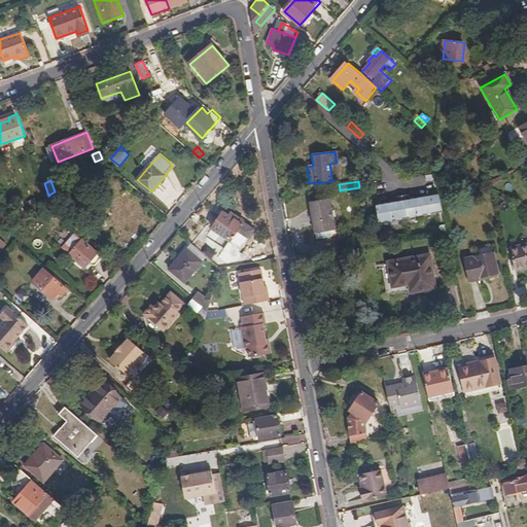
[(49,195),(48,196),(50,201),(54,202),(67,192),(63,185),(55,191),(49,195)]
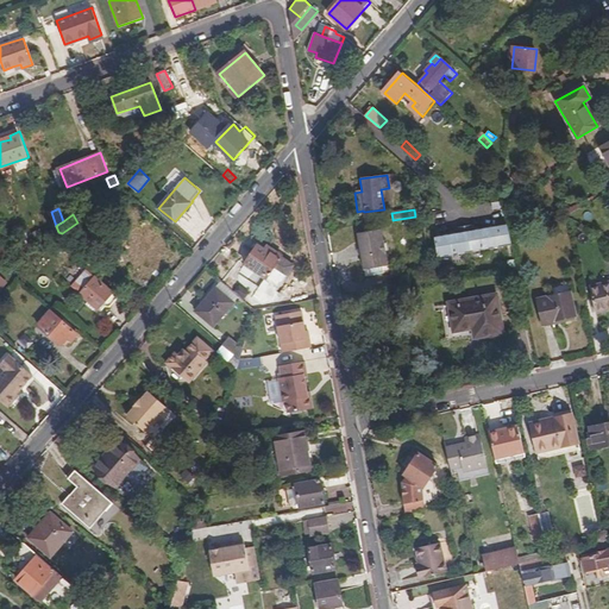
[(163,236),(148,221),(124,249),(140,263),(163,236)]
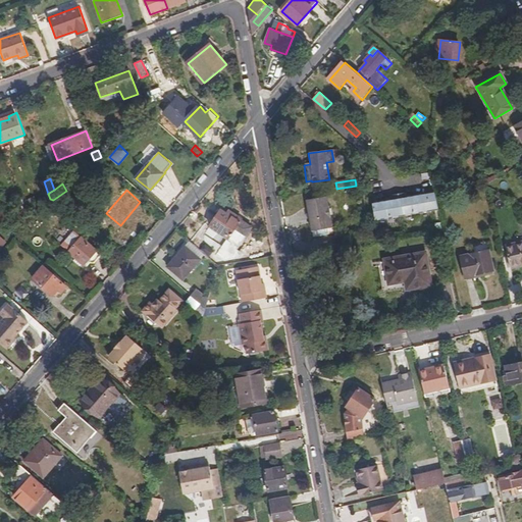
[(376,221),(438,211),(434,192),(407,197),(406,193),(390,195),(390,199),(373,202),(376,221)]
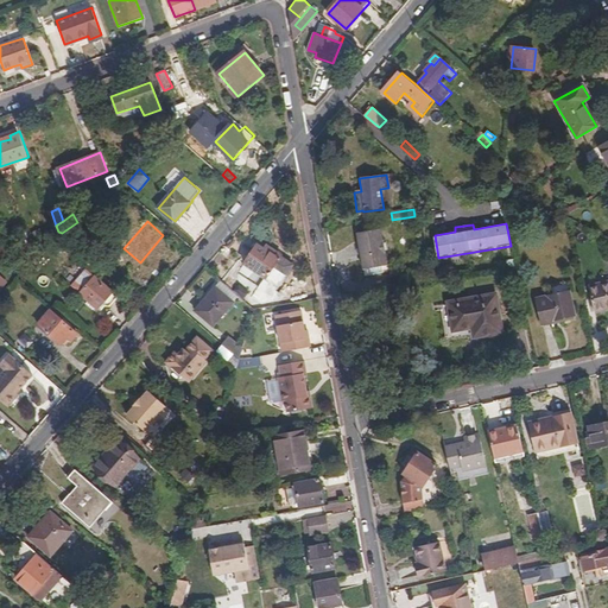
[(35,239),(44,233),(40,227),(31,233),(35,239)]
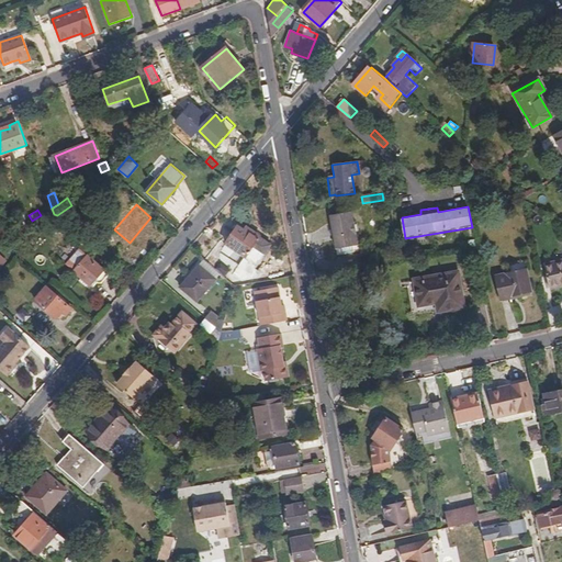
[(358,237),(353,211),(330,214),(336,240),(341,239),(343,246),(353,245),(352,238),(358,237)]
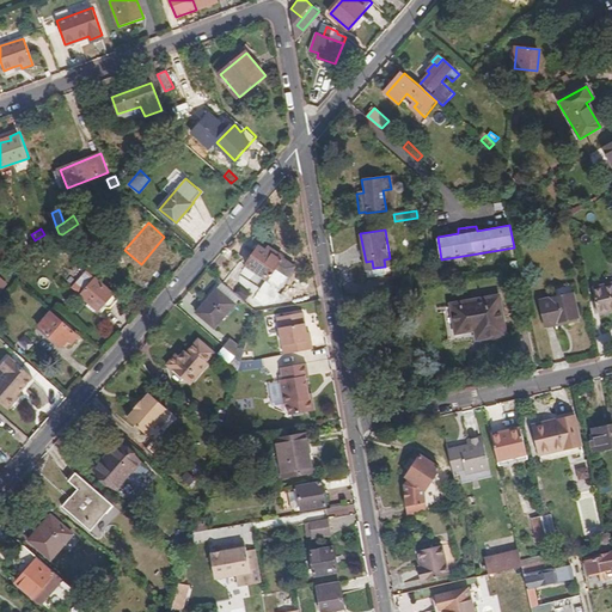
[(271,254),(268,252),(261,246),(249,267),(271,280),(265,291),(281,300),(285,294),(282,292),(299,264),(274,250),(271,254)]
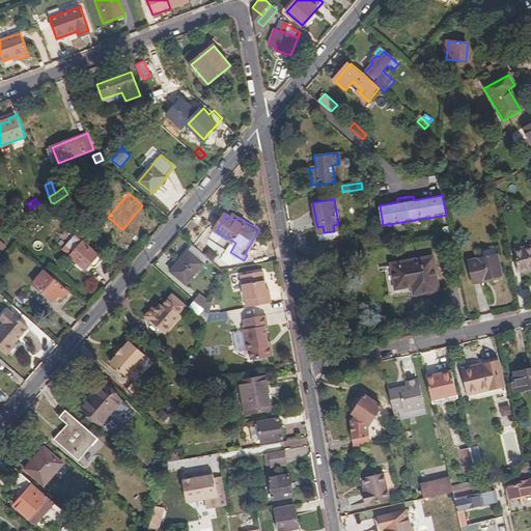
[(0,230),(3,228),(10,223),(4,216),(0,218),(0,230)]
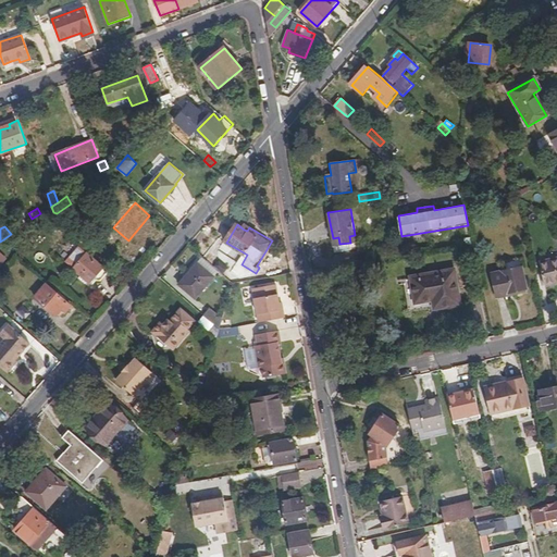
[(193,245),(199,250),(202,246),(196,240),(193,245)]
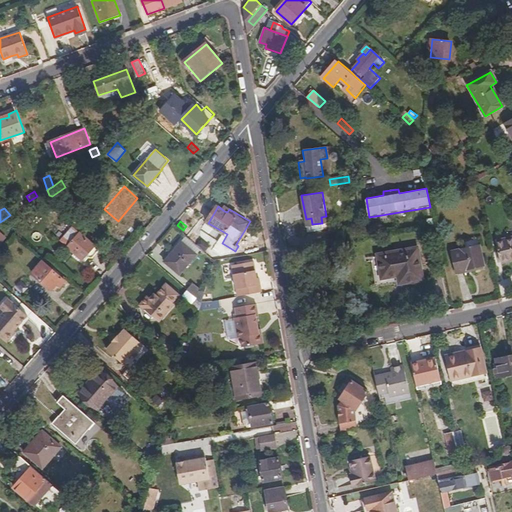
[(73,225),(60,240),(68,247),(83,260),(95,245),(81,233),(73,225)]
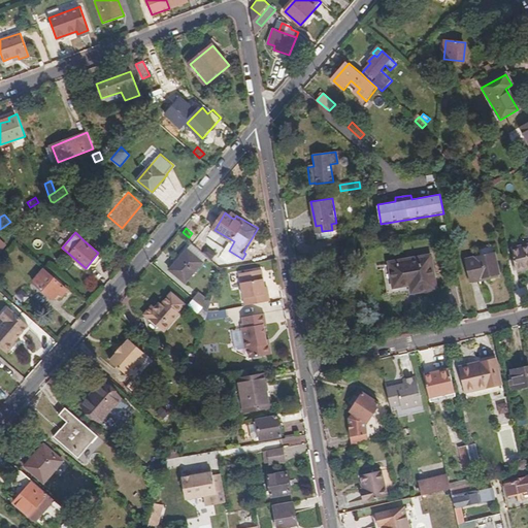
[(203,253),(193,243),(171,269),(187,283),(209,257),(203,253)]
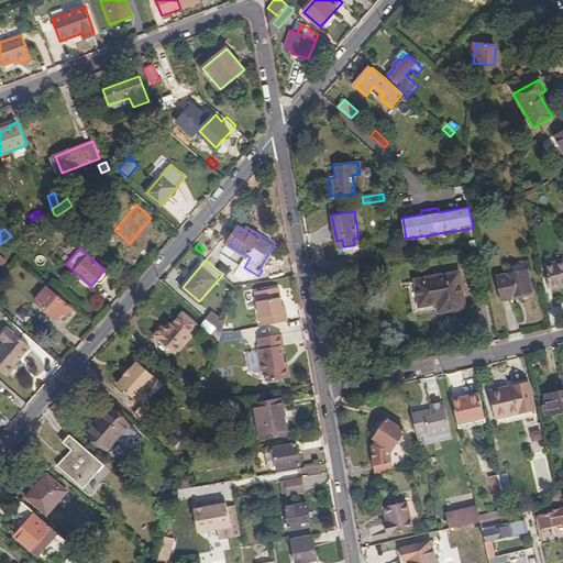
[(551,289),(562,286),(562,261),(545,265),(551,289)]
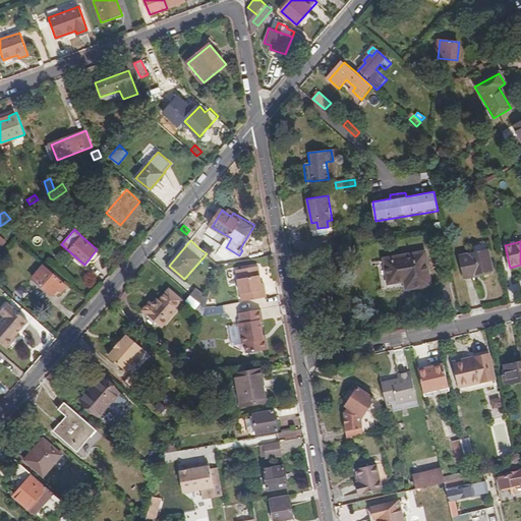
[(207,253),(210,256),(214,250),(206,243),(200,249),(207,253)]
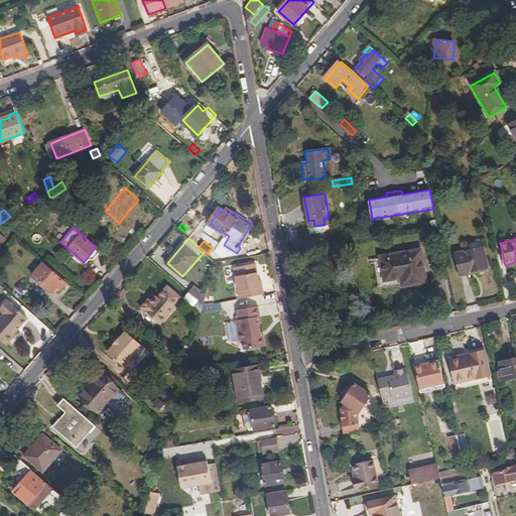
[(488,267),(483,248),(456,254),(461,275),(469,274),(469,272),(488,267)]
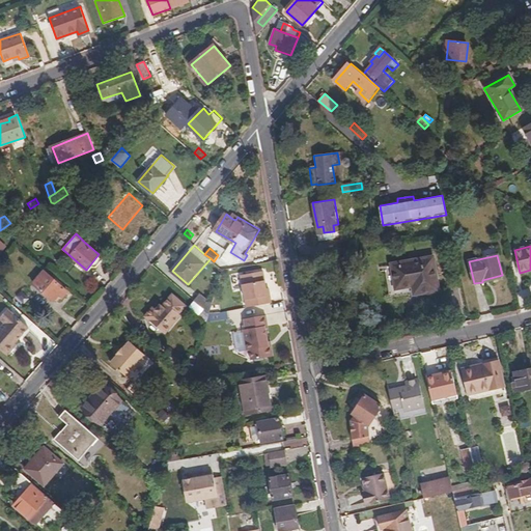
[(437,290),(431,258),(392,264),(396,288),(419,284),(421,294),(437,290)]
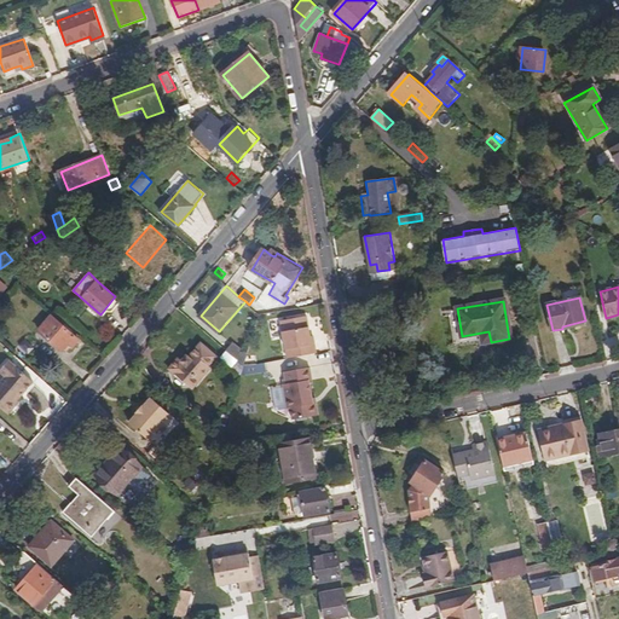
[(288,357),(317,351),(314,342),(312,342),(311,335),(307,314),(281,319),(288,357)]
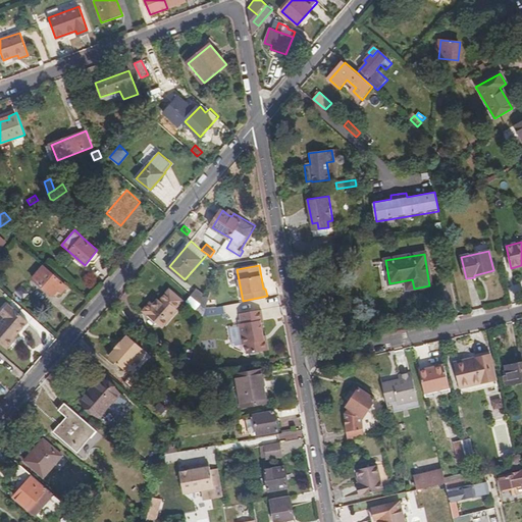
[(52,274),(45,267),(34,280),(54,297),(60,290),(63,293),(67,288),(54,275),(56,274),(54,272),(52,274)]
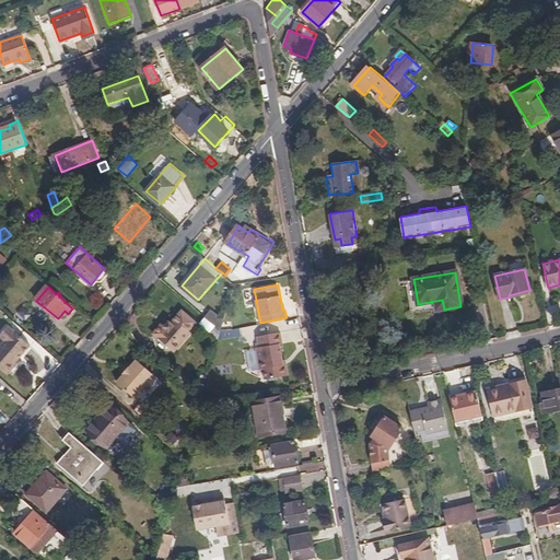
[(163,322),(154,331),(176,351),(193,331),(190,329),(197,322),(183,308),(173,322),(172,321),(167,325),(163,322)]
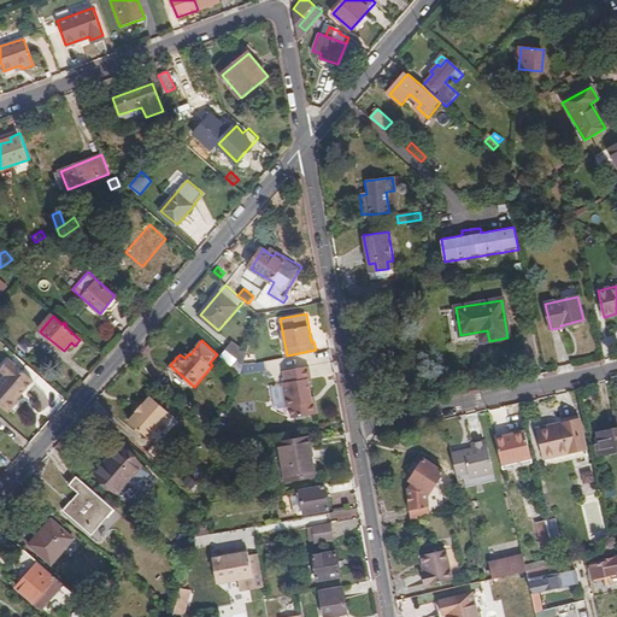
[(233,340),(225,347),(228,348),(245,363),(247,353),(233,340)]
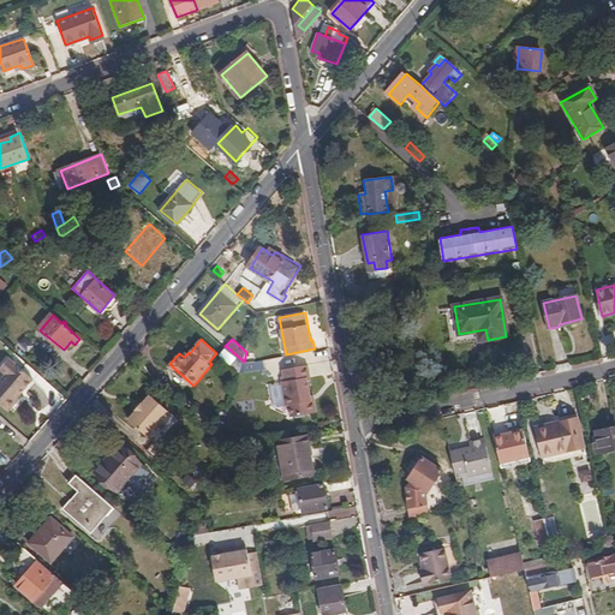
[(240,371),(244,362),(227,347),(220,357),(240,374),(240,371)]
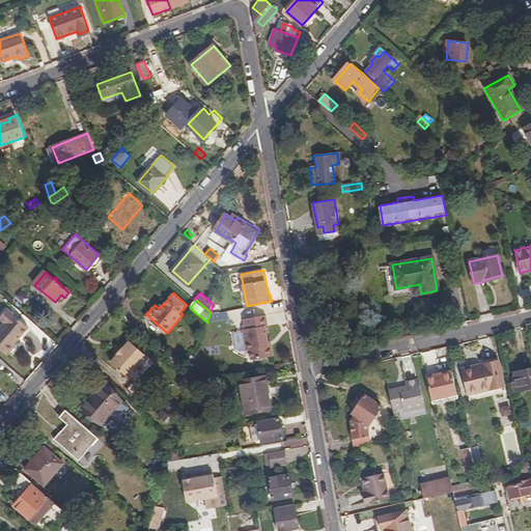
[(19,335),(21,337),(28,328),(7,309),(0,316),(0,318),(4,324),(0,329),(0,348),(7,355),(16,345),(15,343),(18,340),(17,338),(19,335)]
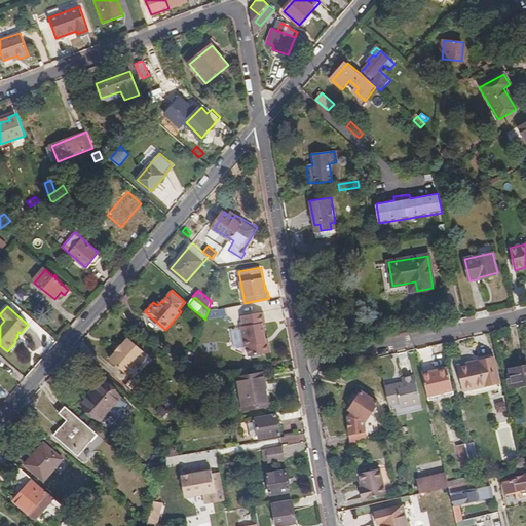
[(209,309),(205,317),(227,313),(225,306),(218,308),(209,309)]
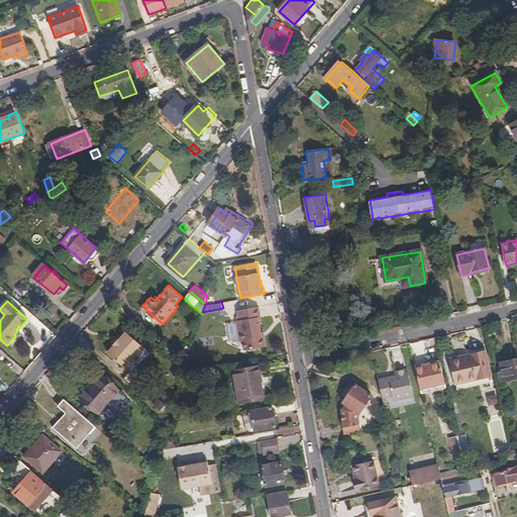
[(267,345),(265,335),(263,336),(262,331),(259,317),(261,316),(259,306),(238,310),(239,319),(237,320),(241,339),(243,339),(245,349),(267,345)]
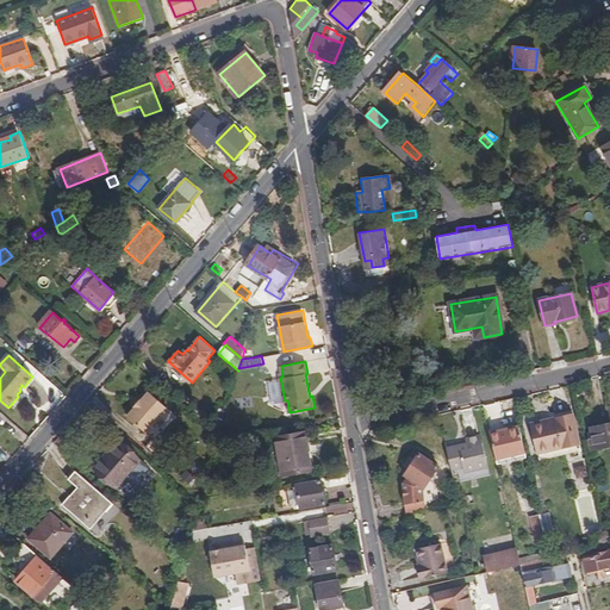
[(32,377),(24,387),(25,388),(35,378),(32,377)]
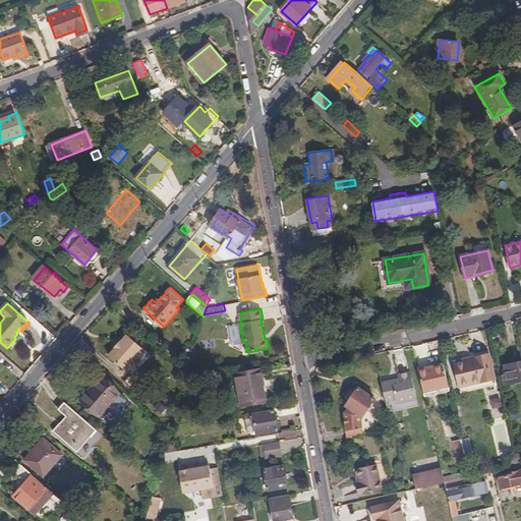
[(339,329),(347,331),(349,324),(340,322),(339,329)]
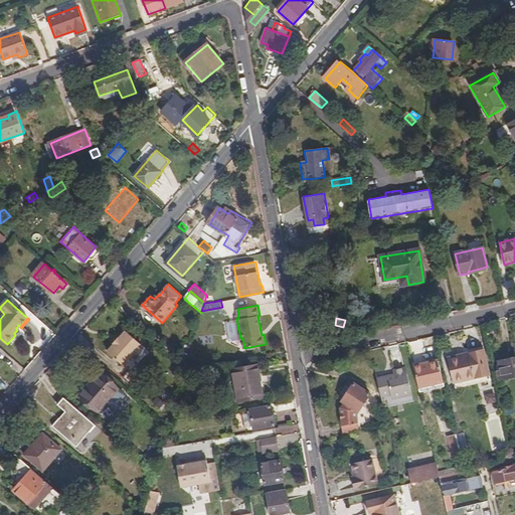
[(124,365),(142,345),(127,332),(120,339),(119,338),(114,344),(115,345),(109,352),(124,365)]
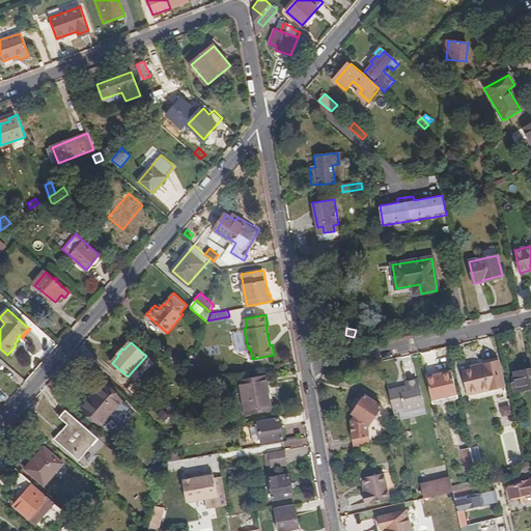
[(185,378),(191,383),(198,357),(191,355),(188,366),(187,366),(185,378)]
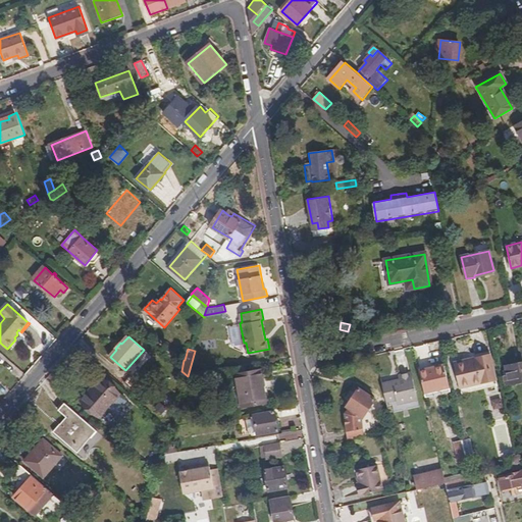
[(457,368),(461,387),(494,380),(488,355),(475,358),(476,363),(457,368)]
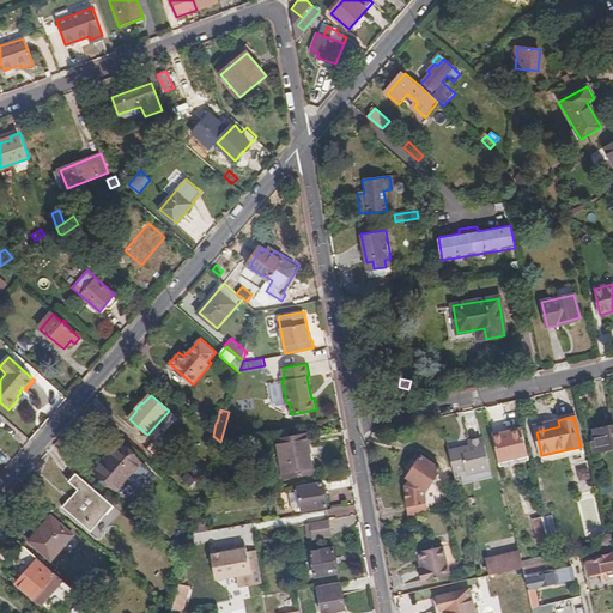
[(612,448),(612,426),(592,432),(596,453),(612,448)]
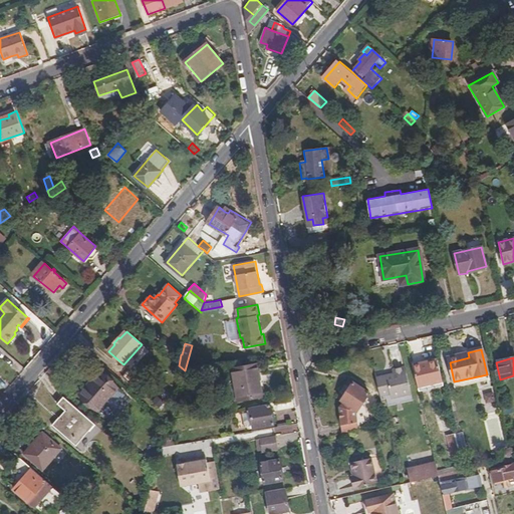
[(439,361),(415,366),(419,387),(444,380),(439,361)]
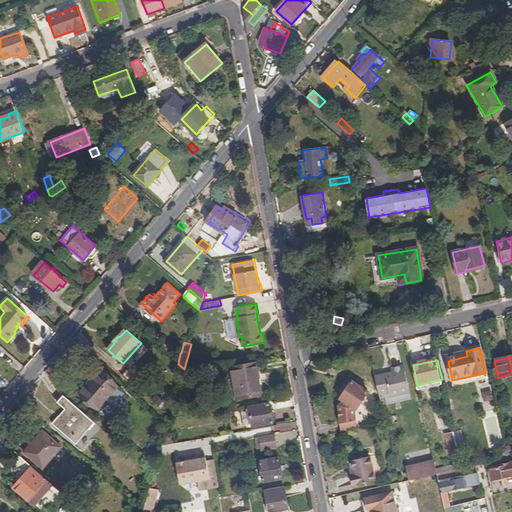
[(259,374),(257,362),(225,368),(231,401),(260,396),(256,375),(259,374)]
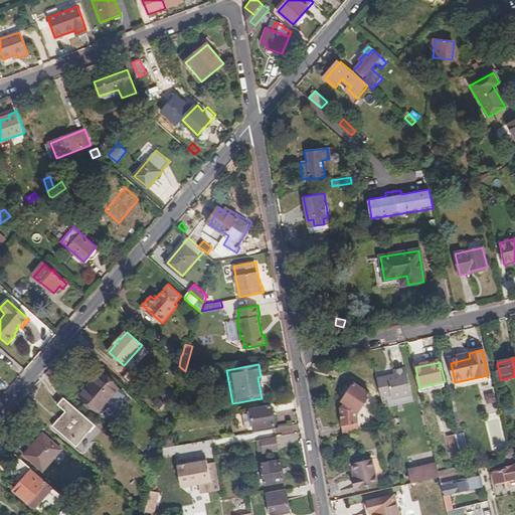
[(378,378),(383,400),(387,399),(389,406),(415,401),(407,368),(394,370),(395,375),(389,376),(388,375),(378,378)]
